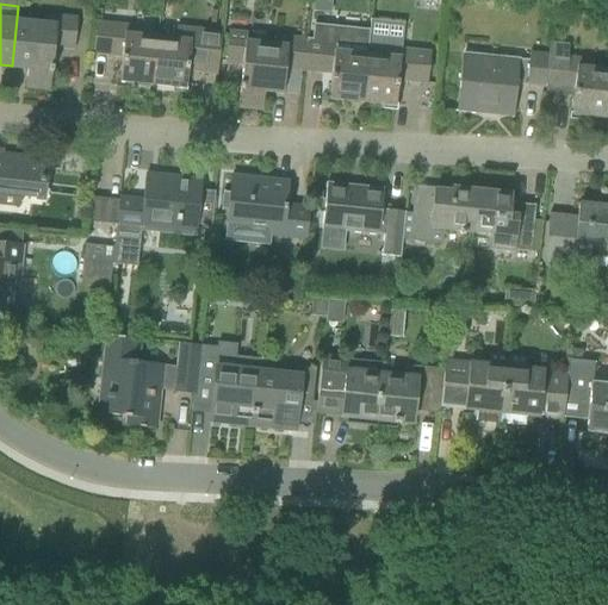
[(17,18),(12,66),(30,68),(28,86),(50,88),(55,44),(75,47),(79,14),(45,11),(44,22),(17,18)]
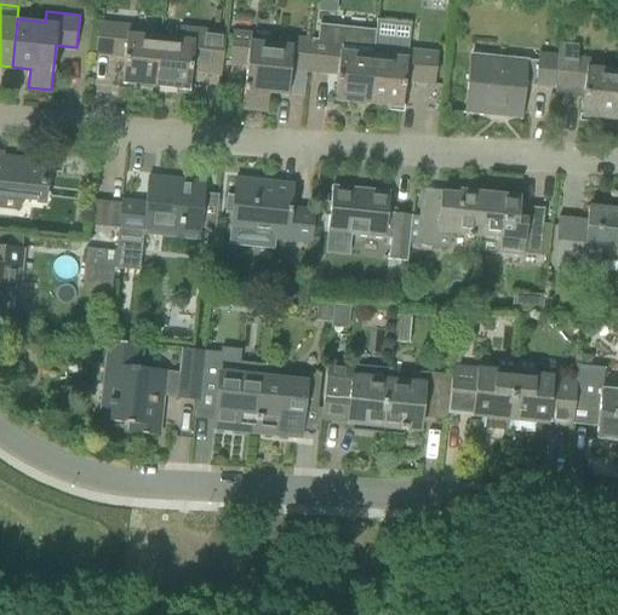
[(122,80),(156,84),(161,35),(143,33),(144,23),(98,18),(95,52),(126,55),(122,80)]
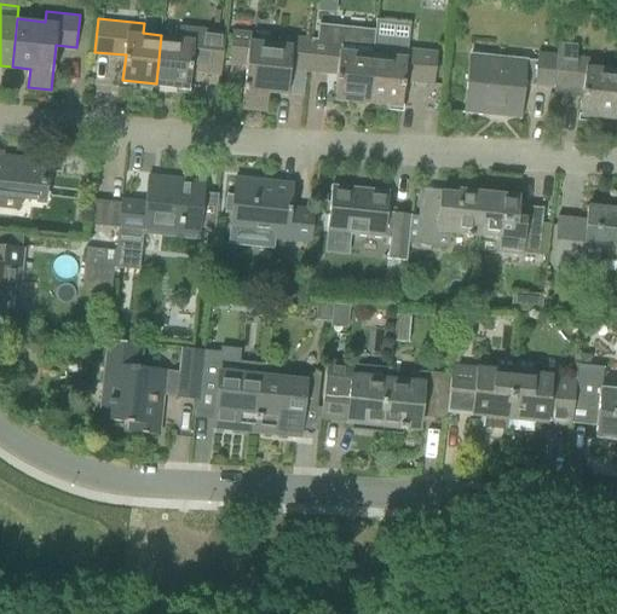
[(311,54),(309,69),(339,73),(336,97),(369,100),(374,52),(376,28),(319,22),(318,36),(312,36),(311,54)]
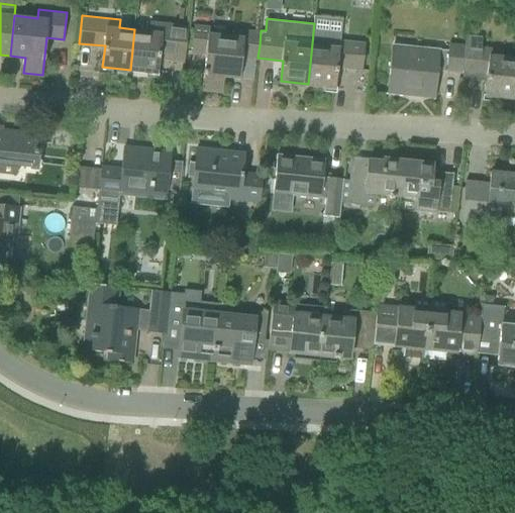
[(133,45),(130,70),(159,73),(161,57),(169,57),(168,61),(185,62),(185,55),(186,45),(188,34),(188,26),(150,22),(149,30),(134,29),(133,45)]
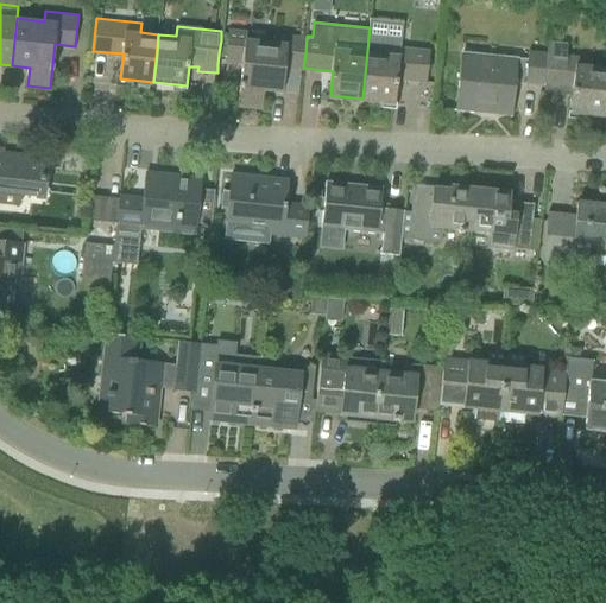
[(303,68),(307,36),(276,32),(276,43),(247,39),(248,30),(229,29),(227,59),(242,62),(239,103),(262,106),(264,88),(283,90),(285,67),(303,68)]
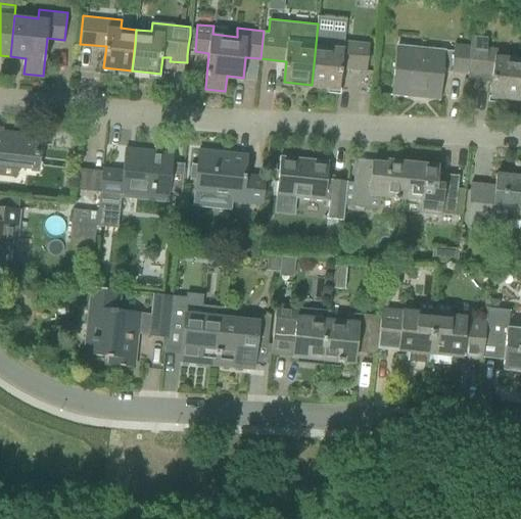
[(317,44),(316,44),(312,85),(340,88),(342,67),(368,71),(371,42),(345,39),(346,32),(319,29),(317,44)]
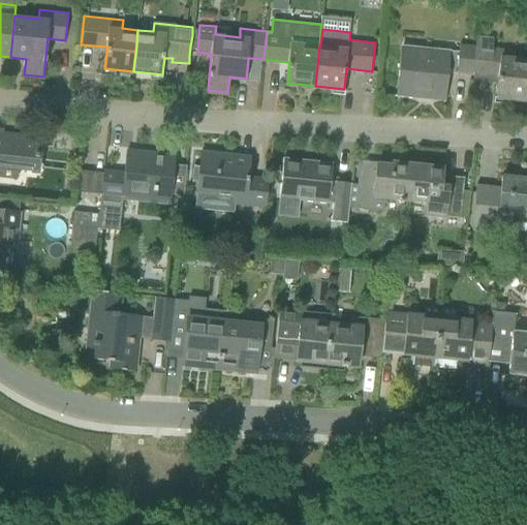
[(474,73),(473,79),(498,81),(496,96),(525,99),(526,87),(526,58),(514,56),(514,49),(493,47),(494,34),(478,33),(477,45),(474,73)]
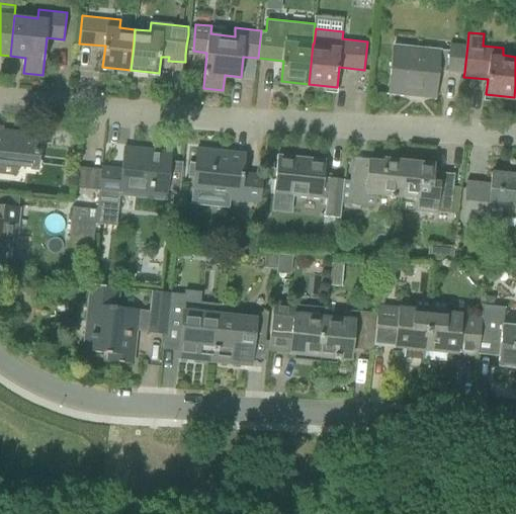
[(447,70),(464,72),(467,45),(450,43),(447,70)]
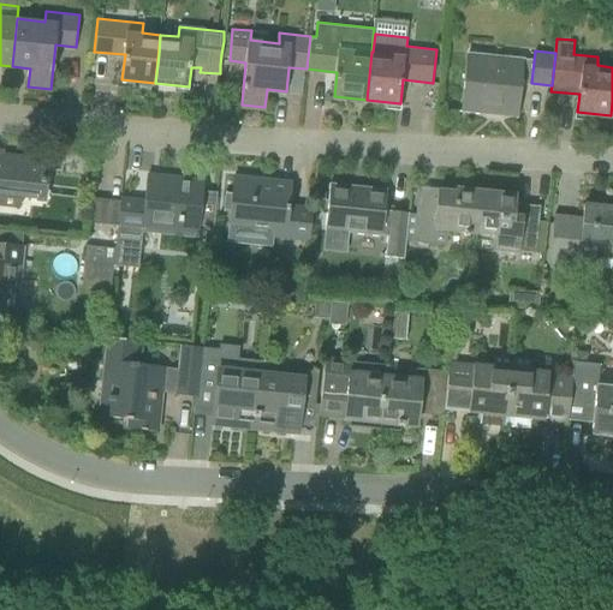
[(468,53),(464,85),(462,109),(519,117),(527,59),(468,53)]
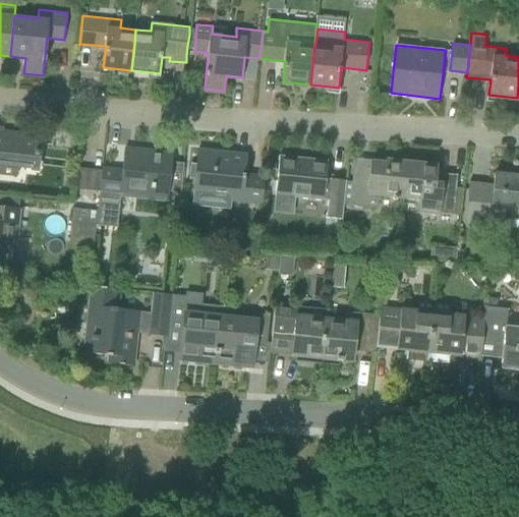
[(0,162),(37,167),(41,134),(0,129),(1,126),(0,126),(0,162)]
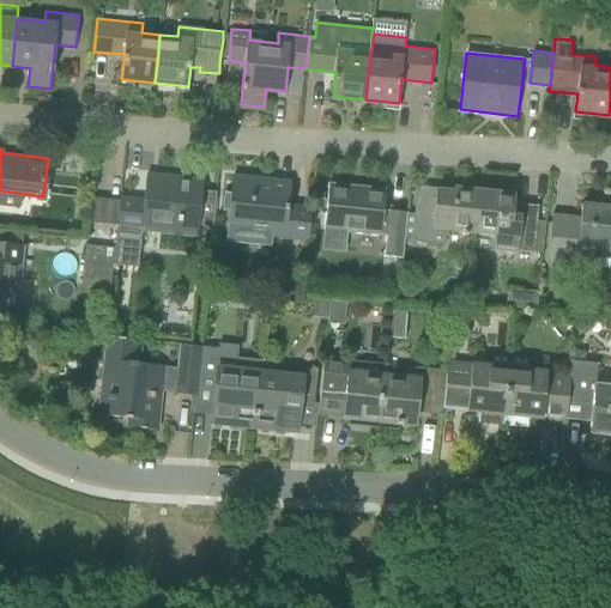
[(225,189),(224,207),(231,208),(230,220),(228,239),(273,244),(273,235),(310,238),(310,229),(313,205),(290,202),(292,178),(235,172),(233,190),(225,189)]
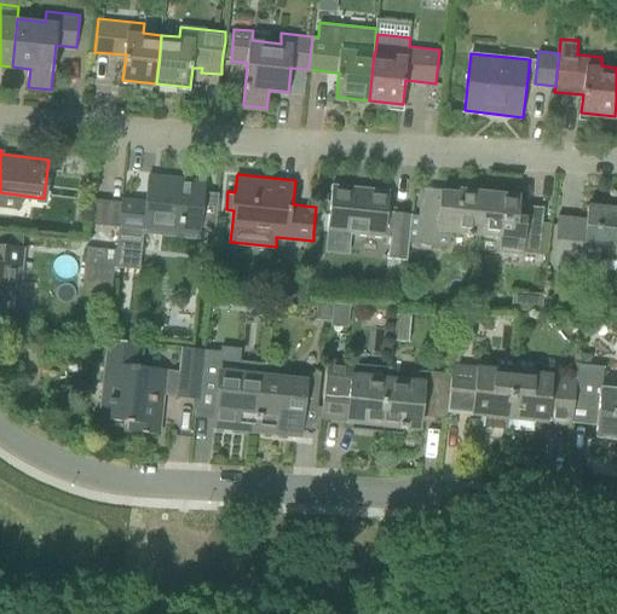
[(122,198),(120,222),(120,225),(202,233),(207,181),(149,175),(146,201),(122,198)]
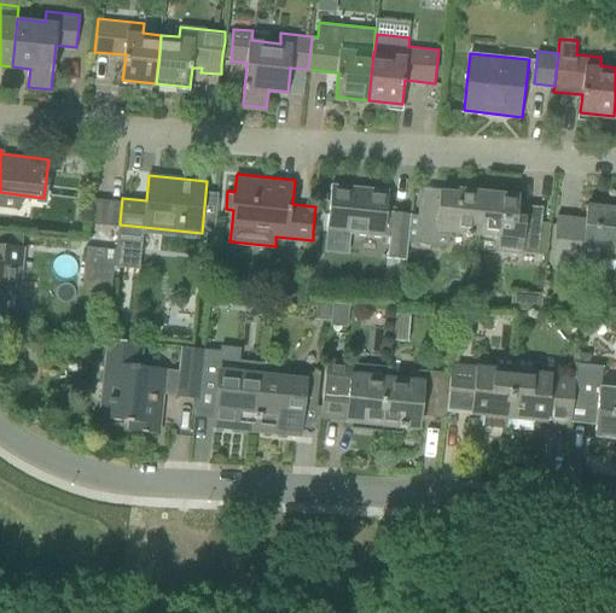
[(333,181),(330,212),(327,229),(330,229),(330,225),(352,227),(352,232),(390,237),(389,256),(407,257),(413,212),(388,209),(390,196),(356,191),(356,184),(333,181)]
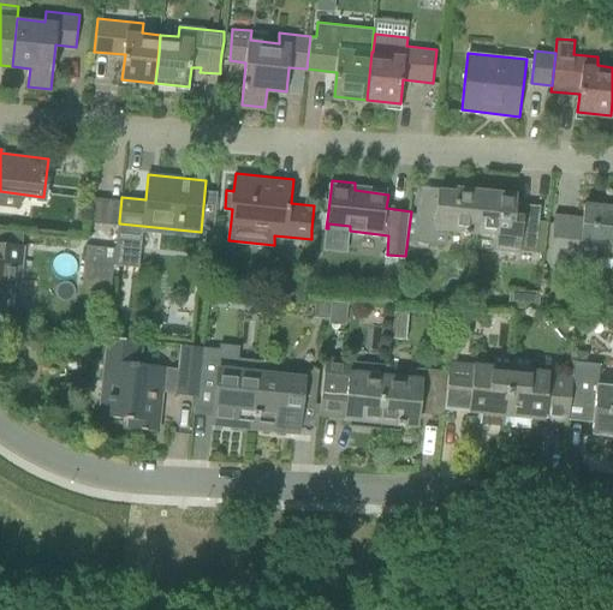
[(471,231),(478,231),(483,187),(457,185),(457,189),(439,186),(436,204),(418,203),(415,239),(435,240),(436,226),(466,229),(465,232),(471,232),(471,231)]
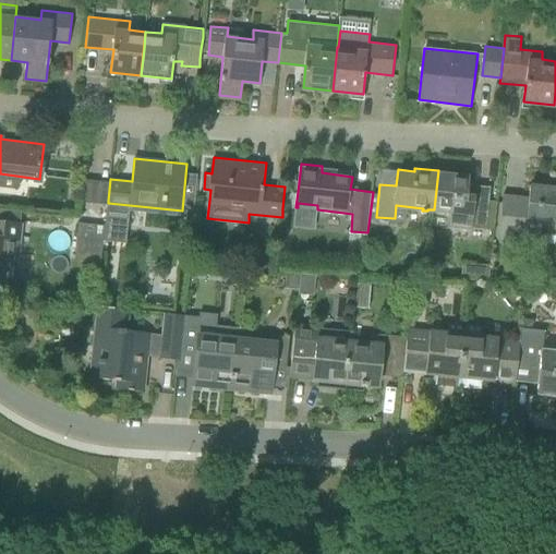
[(438,170),(434,209),(450,212),(449,225),(471,227),(471,226),(487,228),(486,229),(494,230),(497,201),(490,200),(488,200),(488,204),(473,203),(474,194),(467,193),(469,183),(469,173),(438,170)]
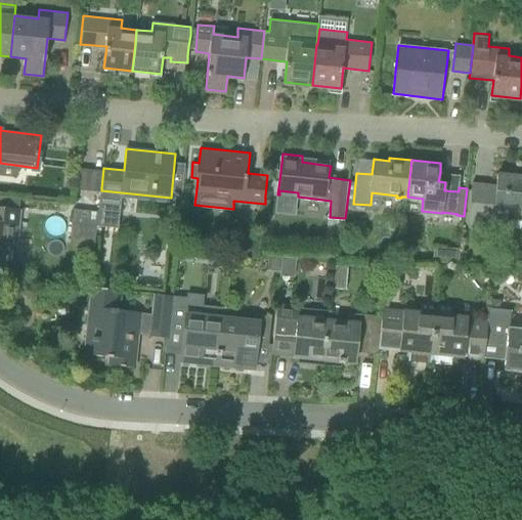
[(521,174),(498,172),(496,188),(473,186),(469,221),(508,225),(509,217),(521,218),(521,174)]
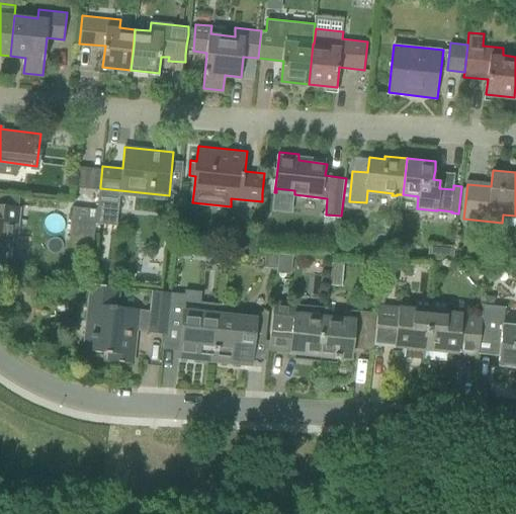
[(0,258),(9,259),(12,228),(17,229),(20,206),(0,203),(0,258)]
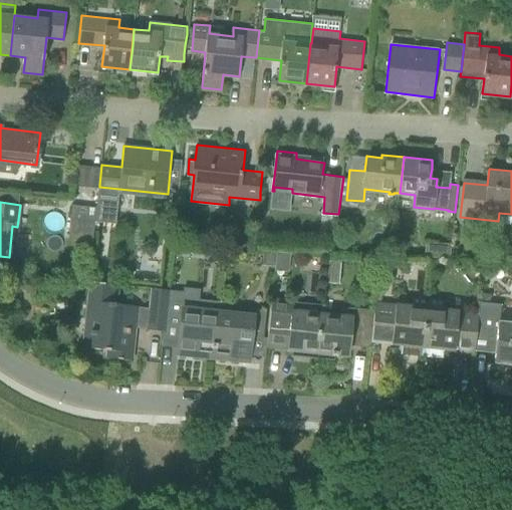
[(72,203),(69,237),(93,239),(93,237),(97,206),(72,203)]
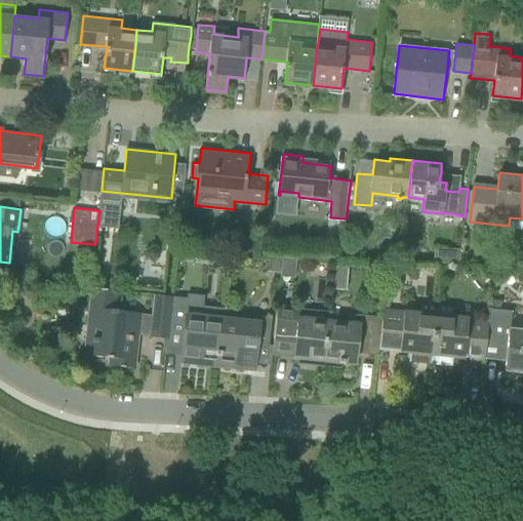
[(246,241),(245,253),(258,254),(259,242),(246,241)]
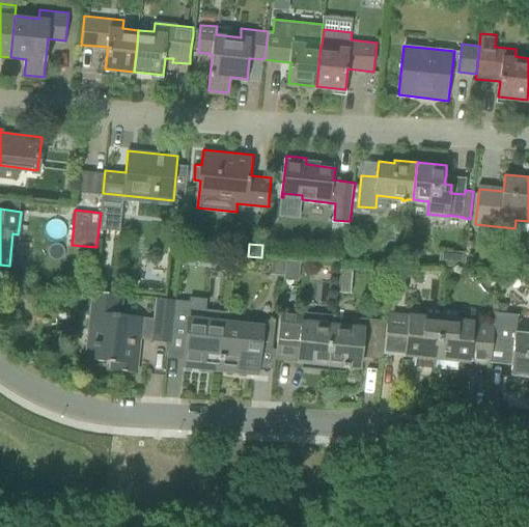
[(273,257),(272,272),(285,273),(286,258),(273,257)]
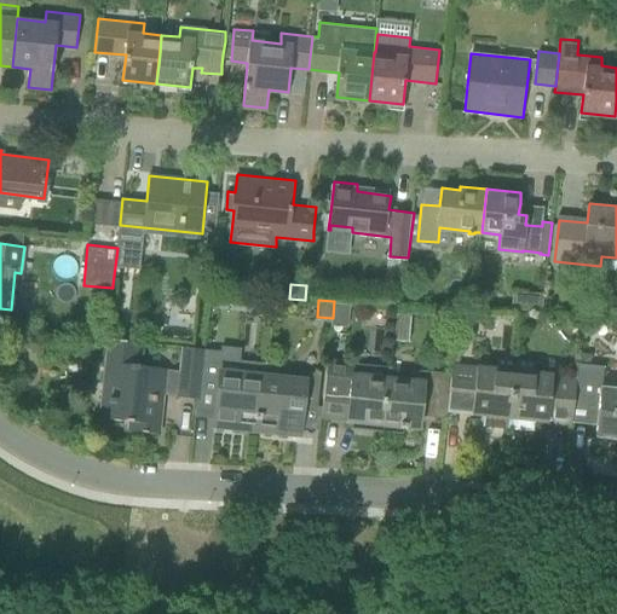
[(335,305),(334,318),(346,319),(347,306),(335,305)]
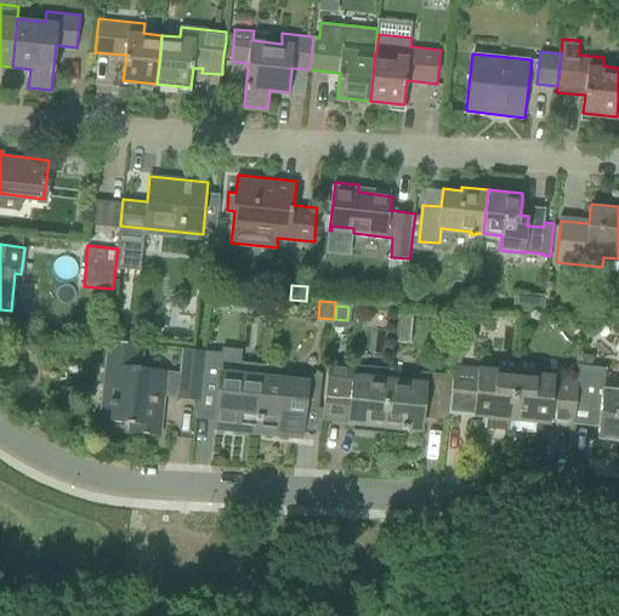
[(109,338),(103,393),(101,417),(131,421),(130,431),(162,434),(168,369),(140,365),(142,342),(109,338)]
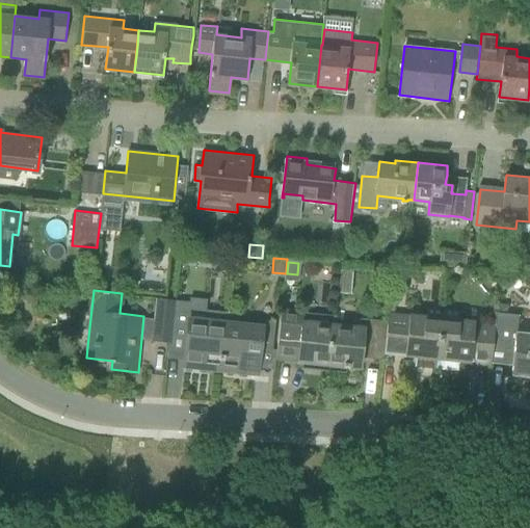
[(156,317),(154,339),(170,341),(171,337),(176,299),(159,297),(156,317)]
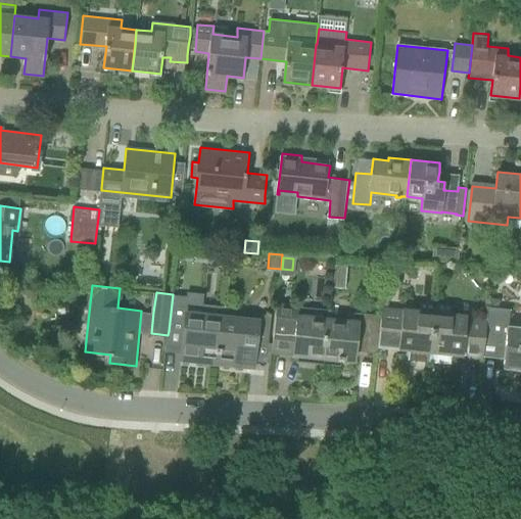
[(182,359),(218,363),(223,316),(224,305),(203,303),(203,313),(188,312),(189,305),(176,304),(177,294),(173,294),(169,331),(185,333),(182,359)]
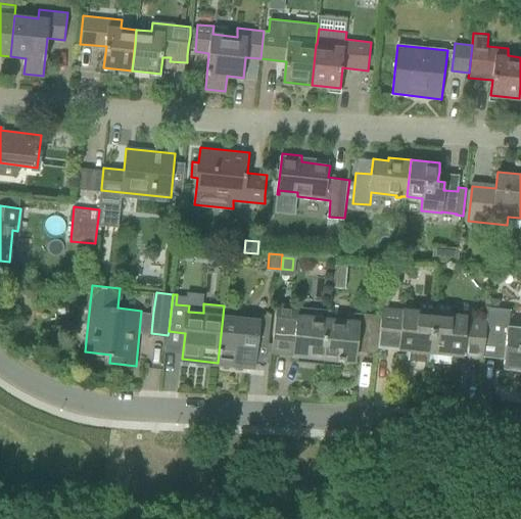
[(489,296),(488,305),(499,307),(500,297),(489,296)]
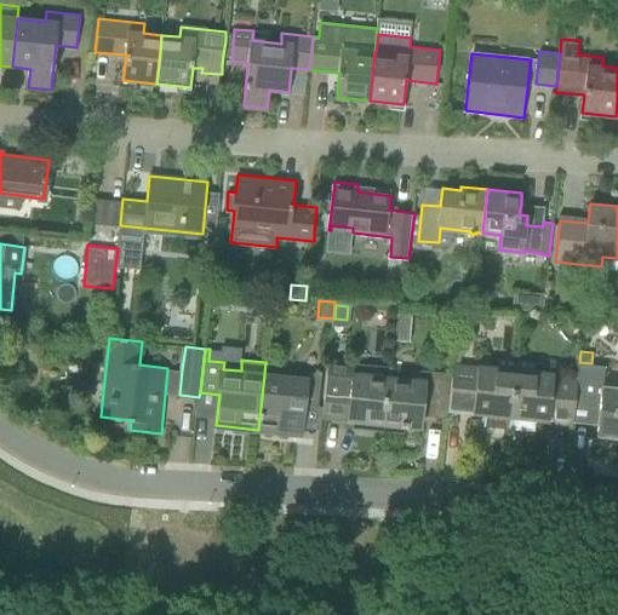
[(485,424),(509,426),(516,358),(497,356),(496,367),(455,362),(453,372),(450,411),(486,414),(485,424)]
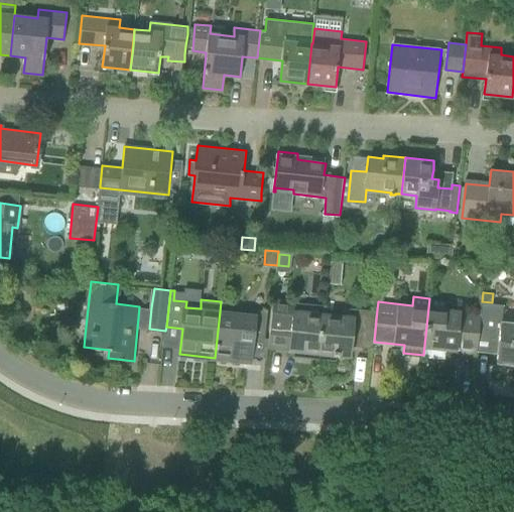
[(477,353),(479,338),(481,312),(446,308),(447,300),(429,298),(423,355),(445,357),(446,349),(477,353)]
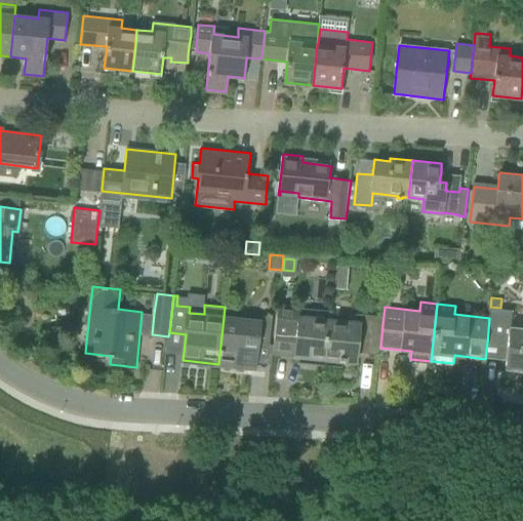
[(274,344),(273,353),(295,356),(298,356),(298,362),(324,365),(329,320),(330,310),(305,307),(278,305),(276,323),(274,344)]
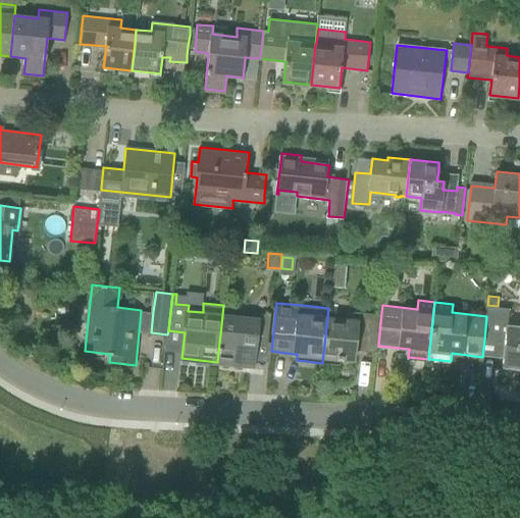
[(519,325),(509,324),(510,307),(498,306),(487,305),(486,316),(484,342),(505,344),(503,367),(519,368),(519,325)]
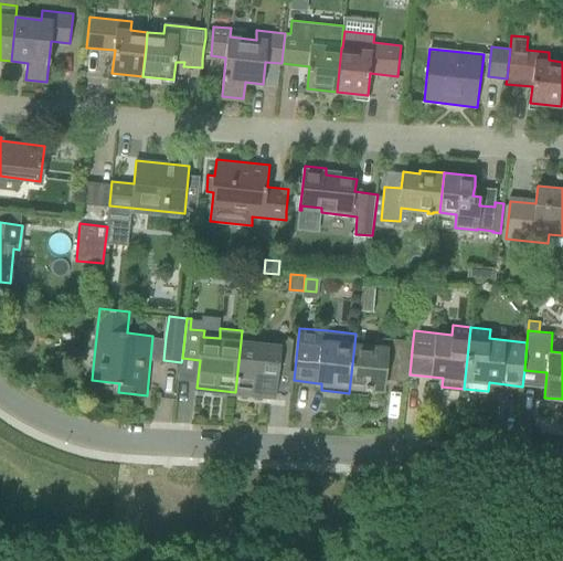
[(241,341),(235,392),(275,397),(277,368),(290,369),(294,340),(269,337),(268,343),(241,341)]
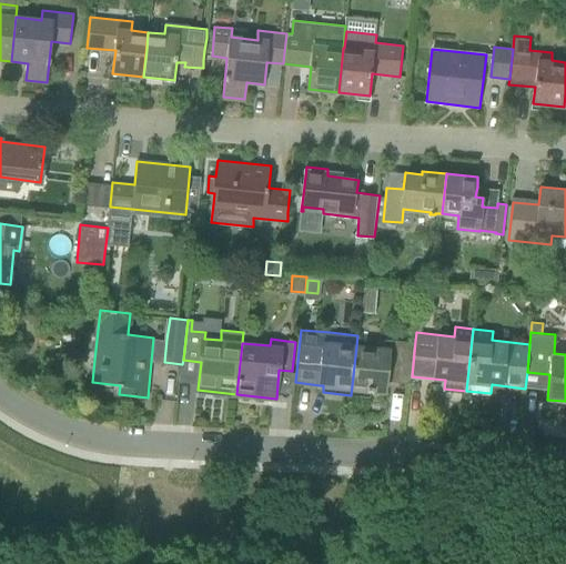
[(411,382),(412,376),(415,341),(390,339),(380,340),(374,346),(374,349),(356,346),(351,395),(371,396),(371,391),(373,392),(373,391),(385,392),(386,380),(411,382)]
